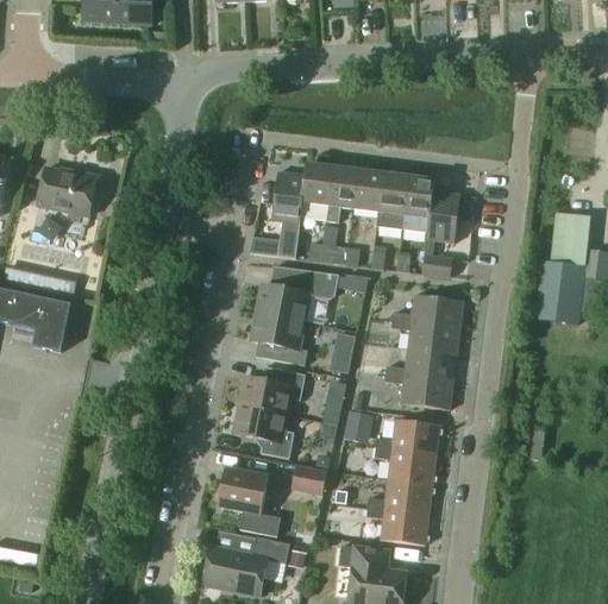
[(82,0),(81,21),(151,25),(152,0),(82,0)]
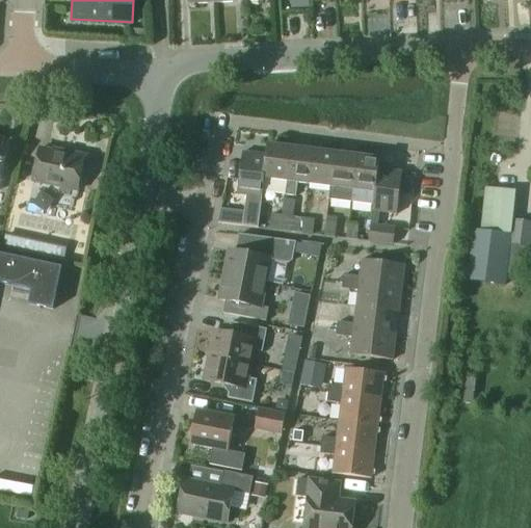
[(0,177),(1,178),(9,140),(0,137),(0,177)]
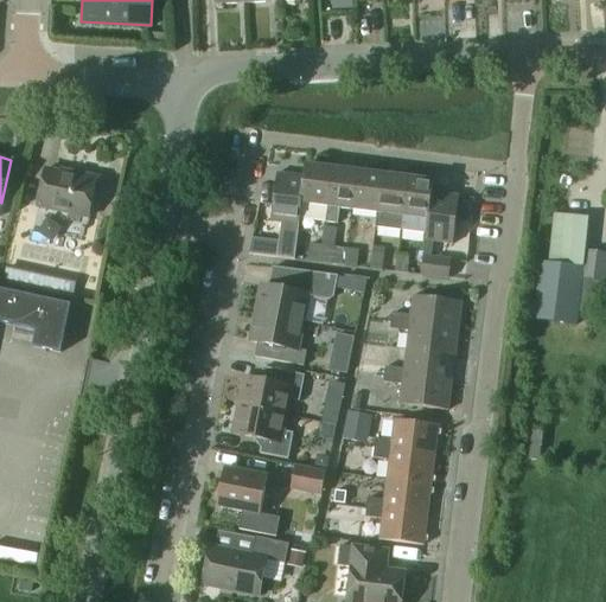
[(301,199),(301,200),(326,203),(331,166),(305,162),(304,174),(301,199)]
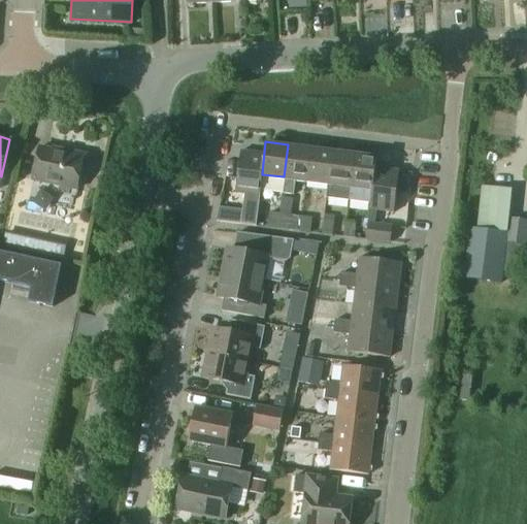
[(88,154),(83,153),(39,144),(32,178),(75,187),(79,168),(86,164),(88,154)]
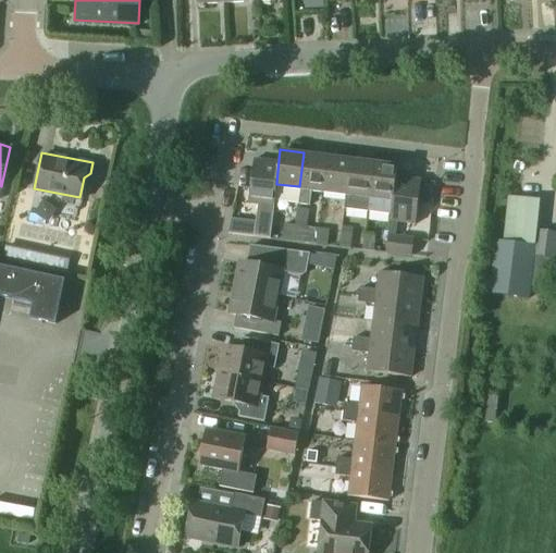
[(311,188),(322,189),(328,155),(304,152),(299,186),(298,201),(310,204),(311,188)]
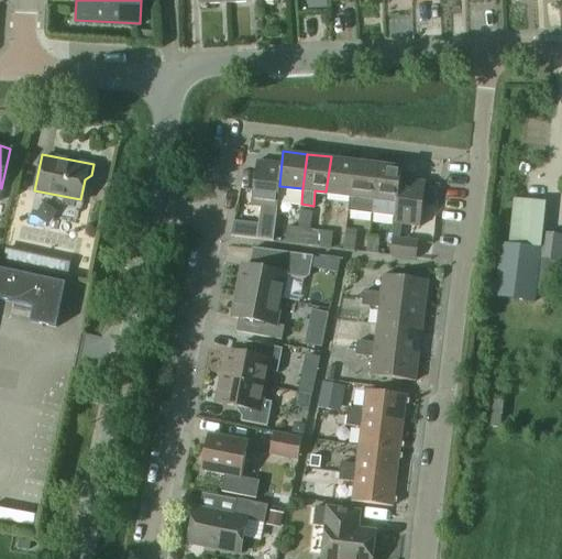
[(354,160),(331,156),(326,192),(350,195),(354,160)]
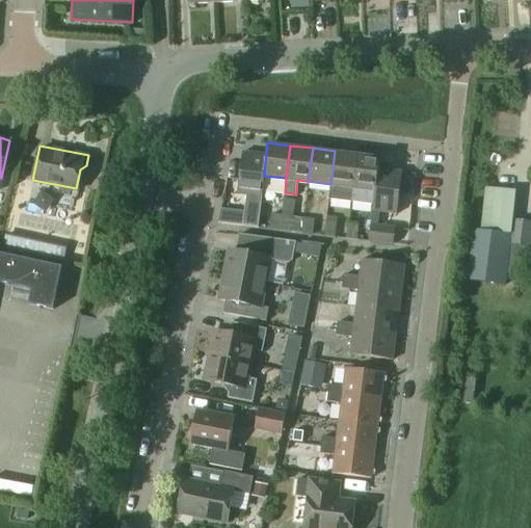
[(262,194),(264,176),(264,175),(266,153),(242,150),(236,191),(245,192),(242,222),(258,225),(262,194)]
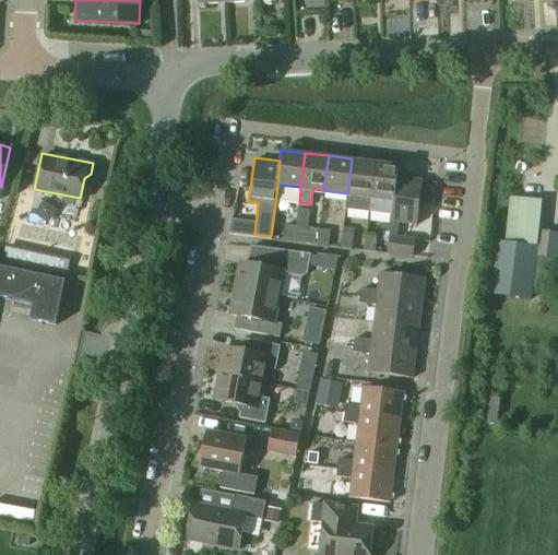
[(346,207),(368,209),(376,162),(352,158),(347,193),(346,207)]
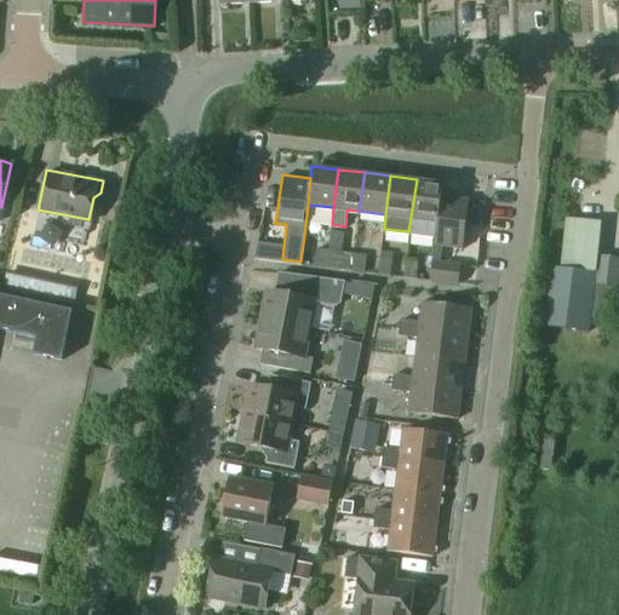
[(434,235),(436,220),(437,220),(440,194),(442,195),(443,183),(417,179),(408,231),(434,235)]
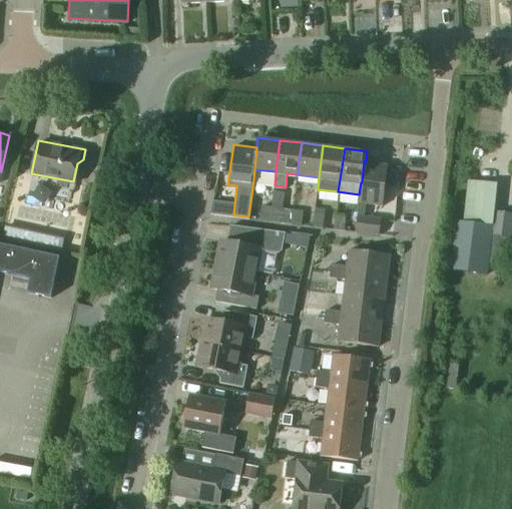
[(359,194),(358,200),(357,214),(364,215),(365,201),(382,203),(388,163),(366,161),(364,160),(362,182),(361,182),(359,194)]
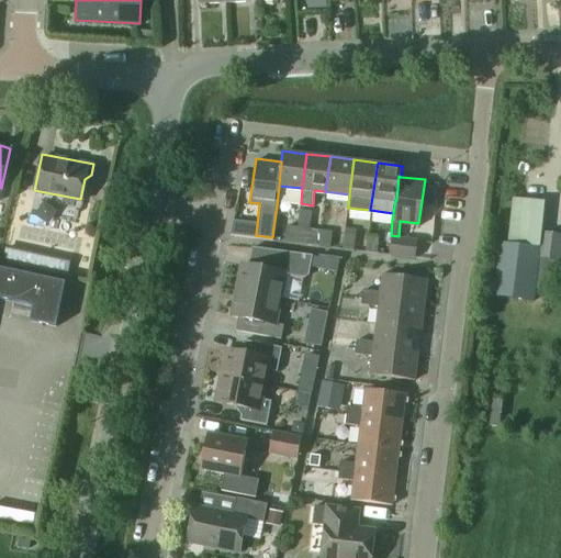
[(494,292),(556,300),(560,258),(560,231),(540,230),(545,199),(515,196),(509,242),(501,241),(494,292)]
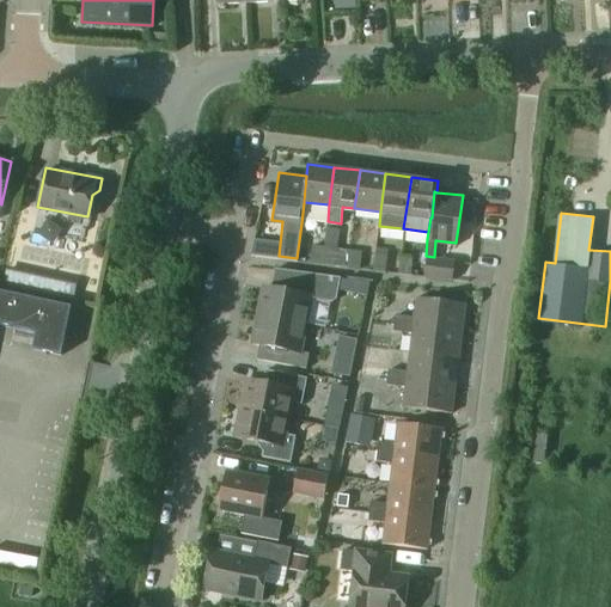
[(310,259),(322,262),(324,245),(312,243),(310,259)]
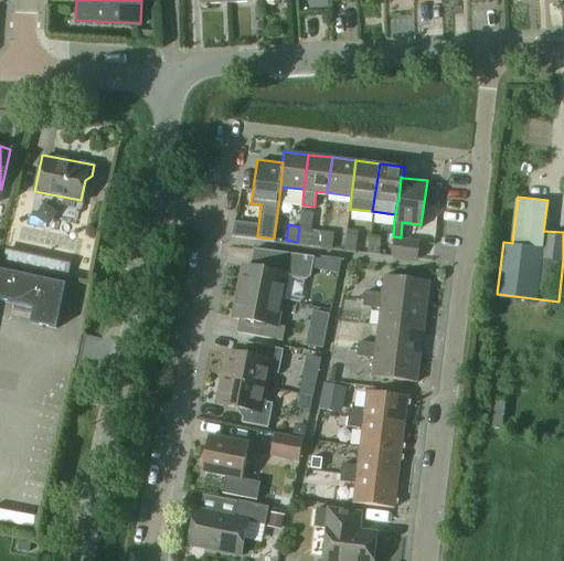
[(310,228),(299,226),(297,242),(308,243),(310,228)]
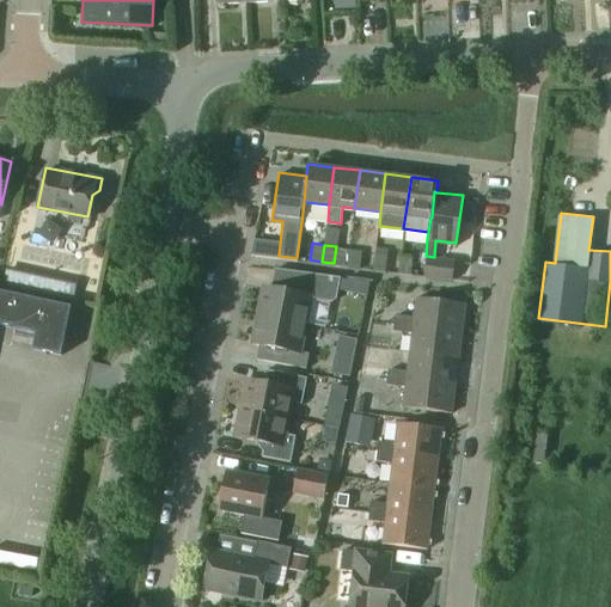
[(361,250),(349,247),(347,265),(360,267),(361,250)]
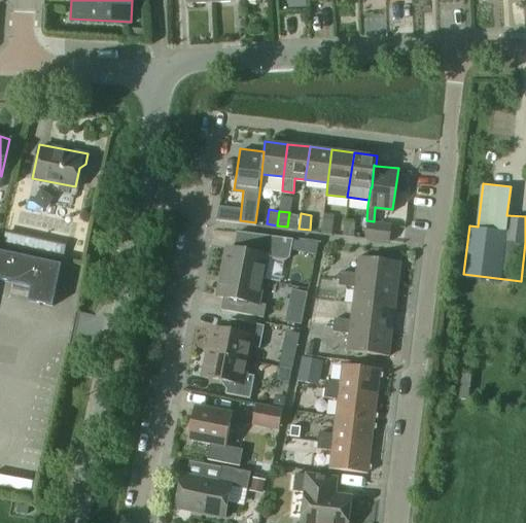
[(322,216),(320,232),(331,233),(334,217),(322,216)]
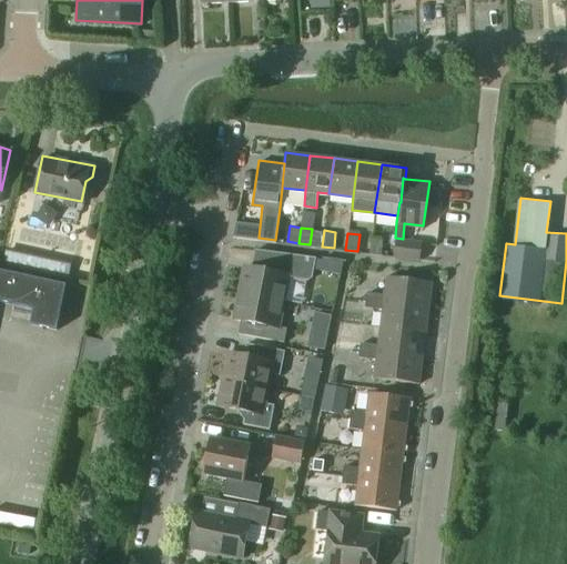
[(383,238),(372,235),(370,252),(381,254),(383,238)]
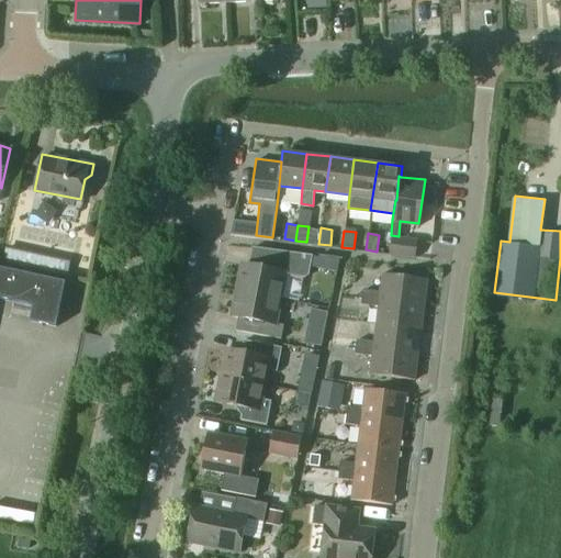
[(391,235),(389,253),(415,256),(415,255),(417,238),(399,236),(391,235)]
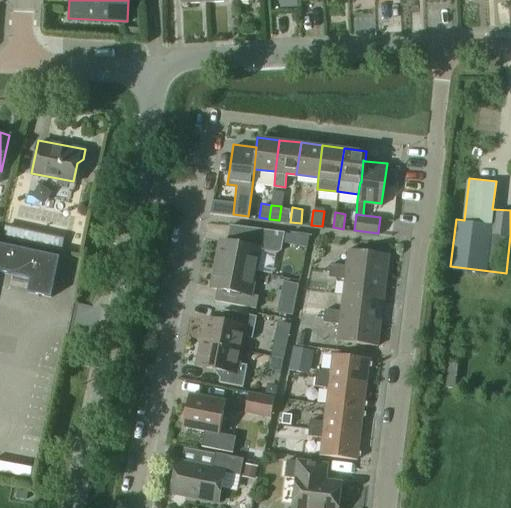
[(255,269),(259,247),(277,250),(281,248),(284,231),(230,223),(226,241),(220,239),(215,261),(255,269)]
